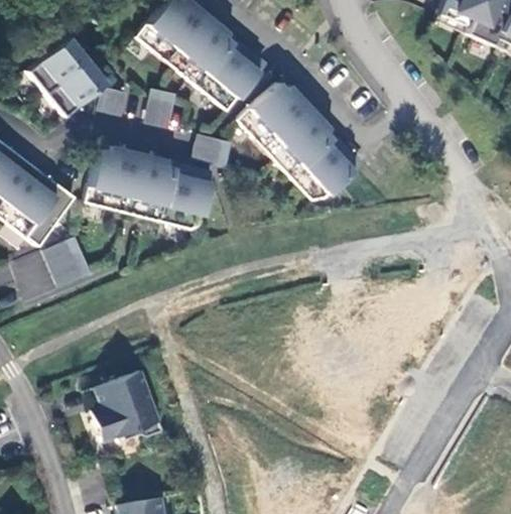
[(228,109),(263,66),(256,60),(260,55),(236,36),(232,41),(226,35),(230,31),(190,0),(164,0),(137,35),(228,109)]
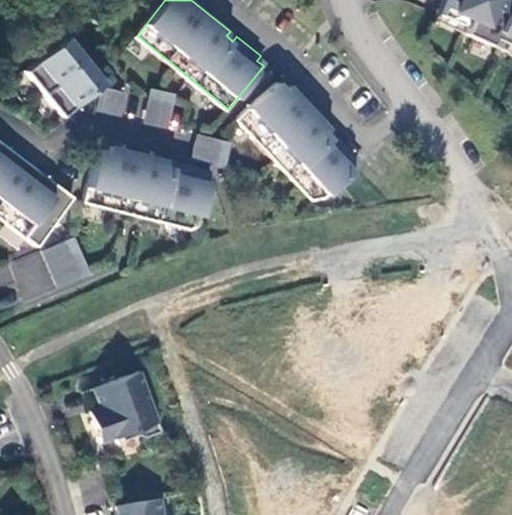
[(446,0),(441,12),(467,24),(464,30),(491,42),(494,35),(511,43),(511,0),(446,0)]
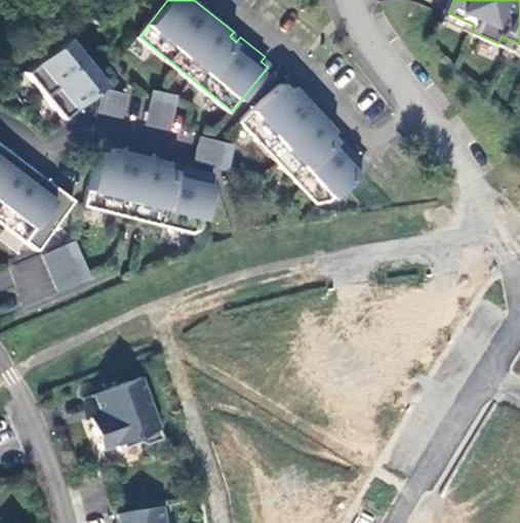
[(240,37),(234,32),(230,36),(236,42),(240,37)]
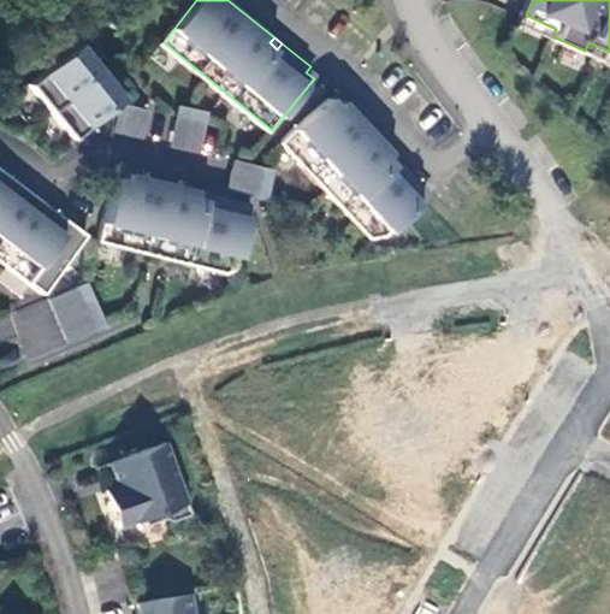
[(81,42),(33,82),(76,136),(125,96),(81,42)]
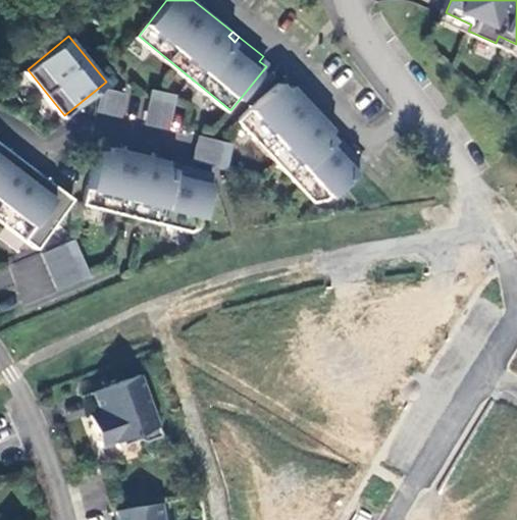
[(496,43),(516,52),(516,44),(499,36),(496,43)]
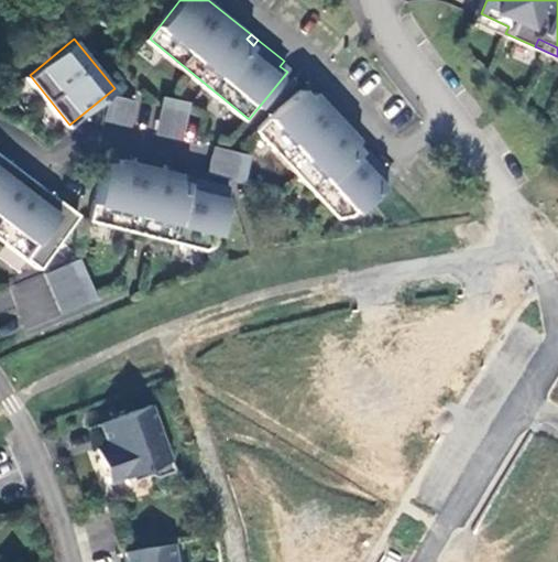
[(304,87),(260,129),(341,217),(357,214),(392,182),(385,174),(390,170),(367,144),(362,149),(356,142),(361,138),(316,90),(312,95),(304,87)]
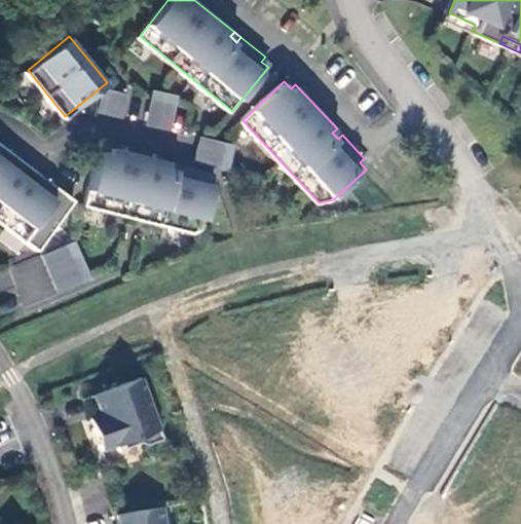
[(108,86),(104,89),(100,110),(125,116),(131,92),(108,86)]
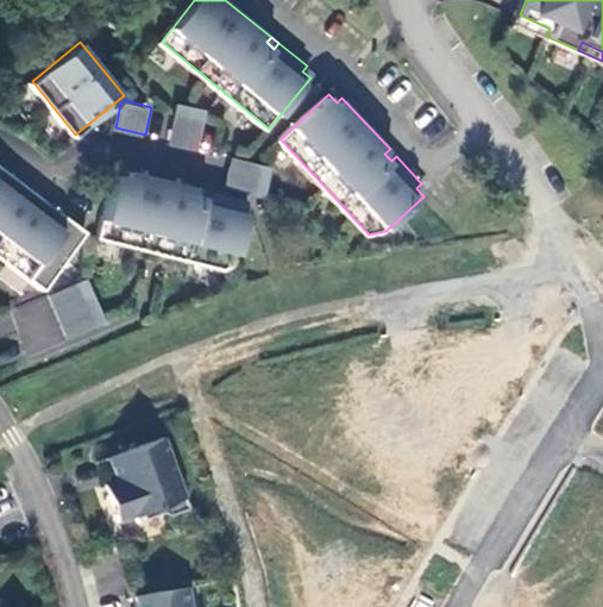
[(170,141),(201,148),(209,108),(180,102),(170,141)]
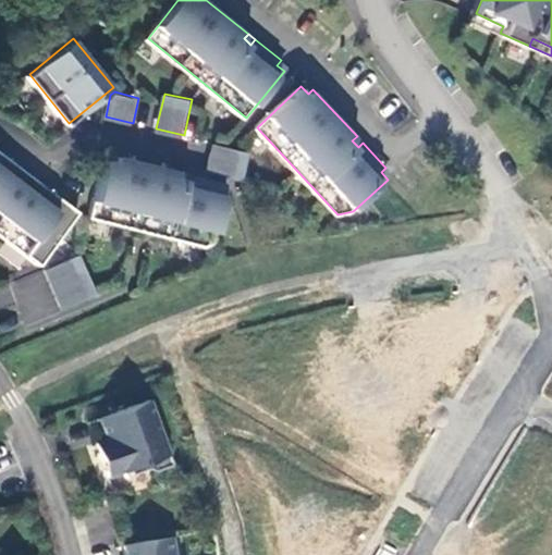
[(363,143),(357,136),(352,140),(358,147),(363,143)]
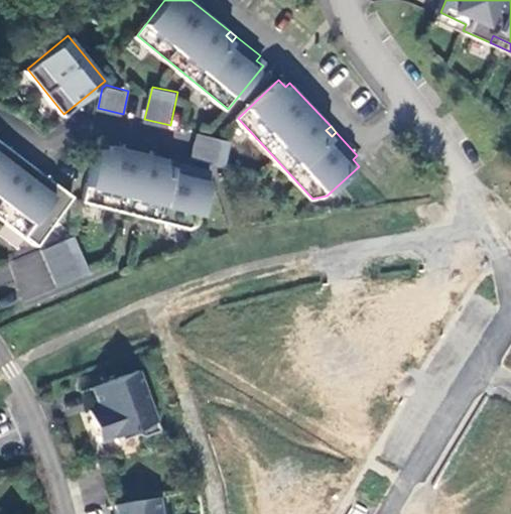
[(218,163),(224,138),(200,132),(194,157),(218,163)]
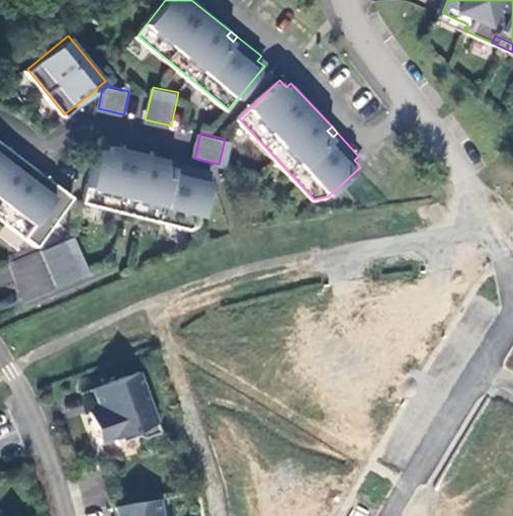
[(0,139),(0,216),(37,245),(76,196),(62,186),(59,190),(53,185),(56,181),(7,145),(4,150),(0,146),(0,141),(1,140),(0,139)]
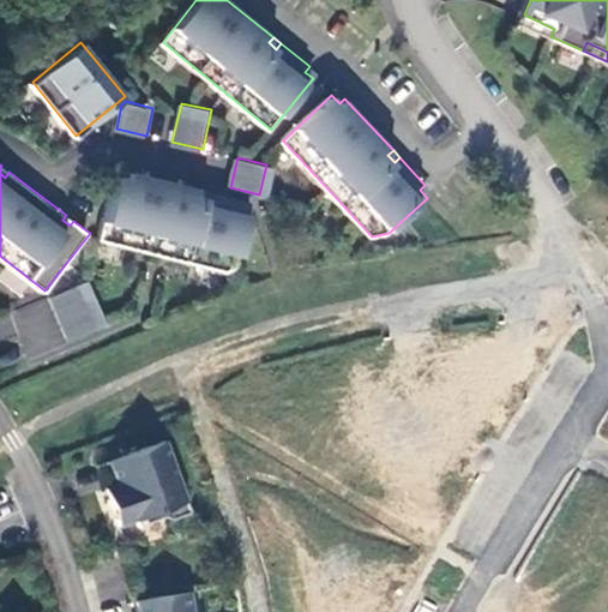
[(270,198),(277,167),(266,165),(259,195),(270,198)]
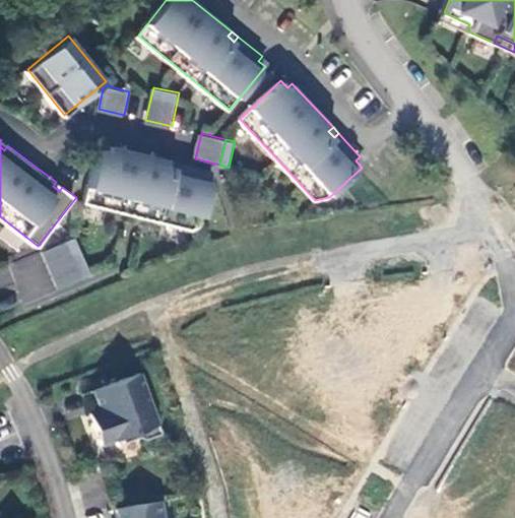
[(194,230),(202,225),(214,177),(205,174),(207,169),(177,160),(176,167),(168,165),(169,159),(110,144),(109,150),(100,147),(86,202),(194,230)]
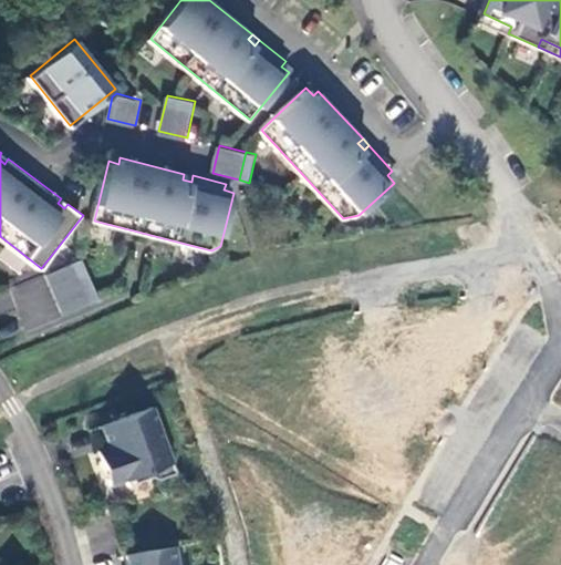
[(64,208),(68,204),(61,198),(58,203),(64,208)]
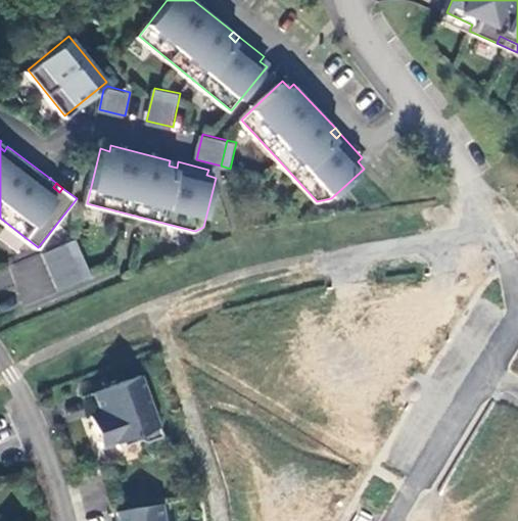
[(78,238),(45,251),(60,288),(93,274),(78,238)]
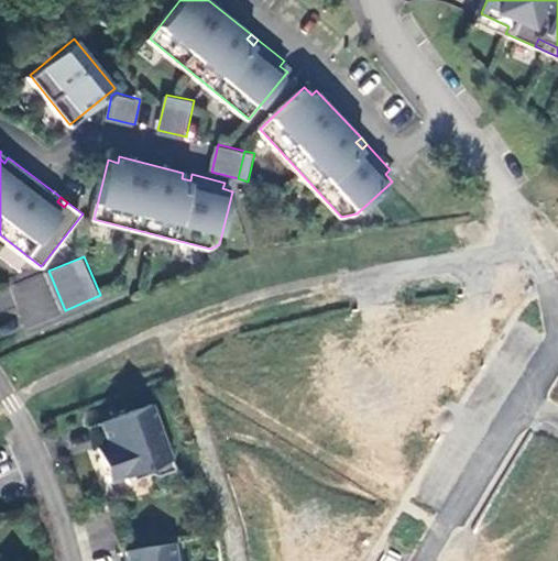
[(178,468),(155,402),(94,424),(101,444),(99,446),(100,447),(108,443),(111,453),(102,455),(111,480),(134,472),(137,479),(155,472),(161,474),(178,468)]
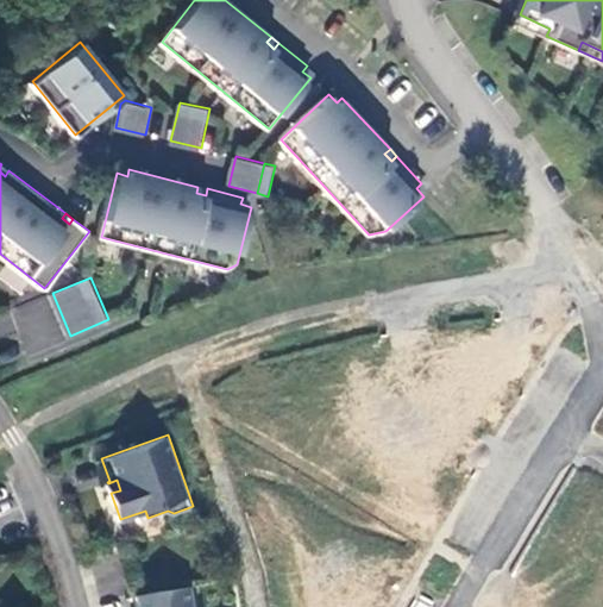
[(117,480),(108,483),(111,493),(120,490),(117,480)]
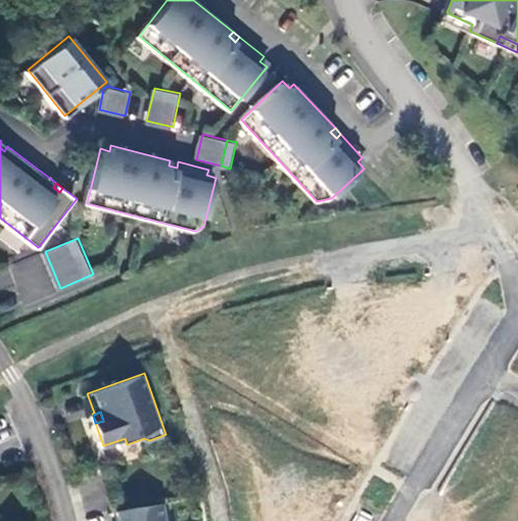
[(167,520),(165,502),(119,509),(120,520),(167,520)]
